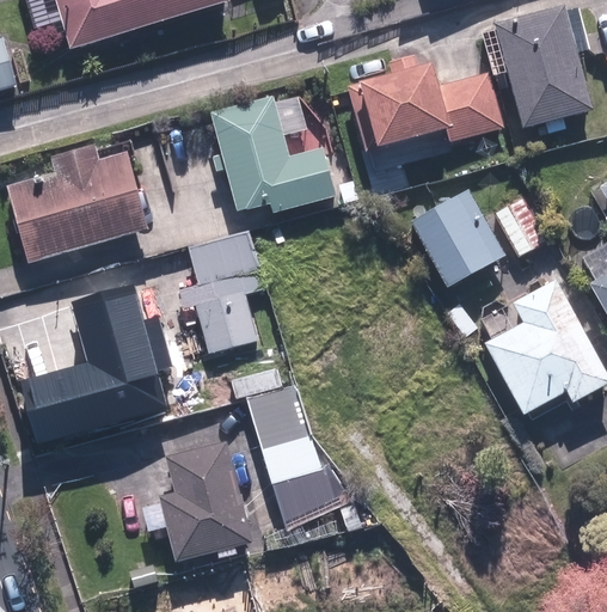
[(57,0),(71,44),(232,0),(231,0),(57,0)]
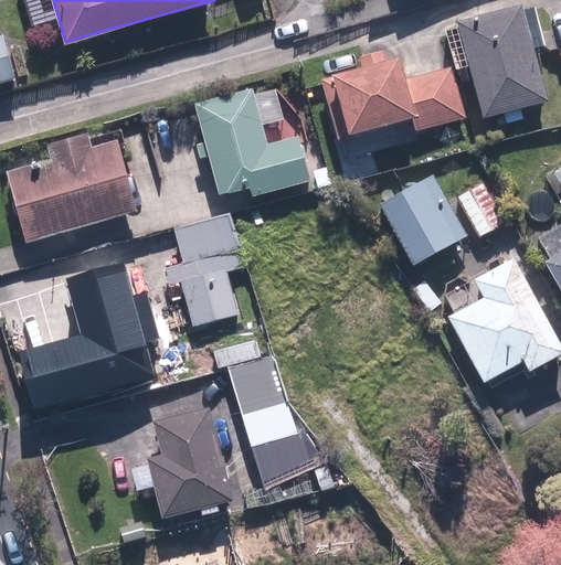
[(522,10),(521,4),(458,22),(486,118),(549,100),(533,48),(543,44),(533,8),(522,10)]
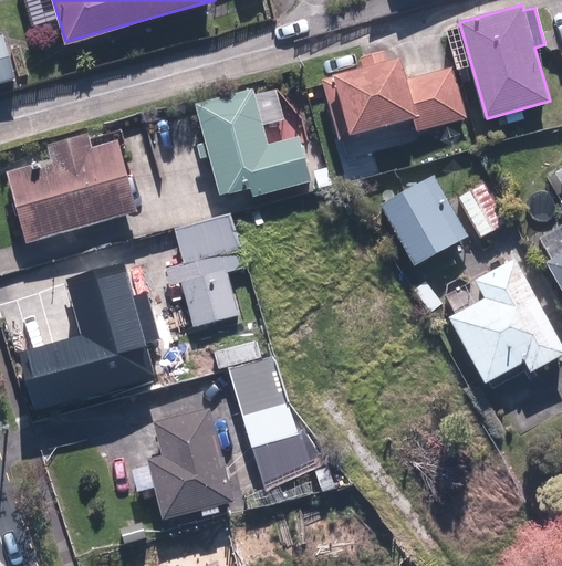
[(0,84),(22,79),(10,33),(0,35),(0,84)]
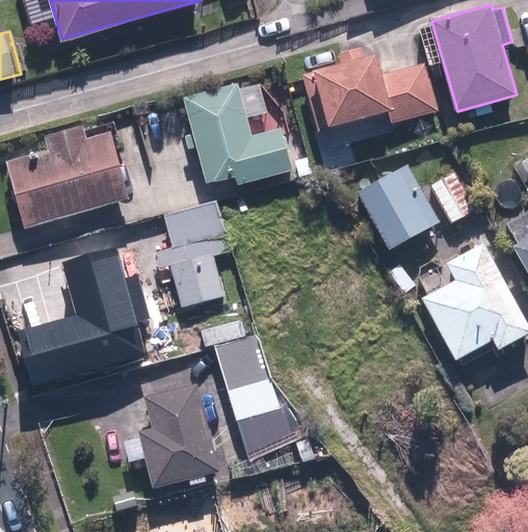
[(390,125),(437,110),(421,62),(386,74),(378,52),(364,56),(361,48),(337,55),(339,64),(302,76),(320,132),(386,112),(390,125)]
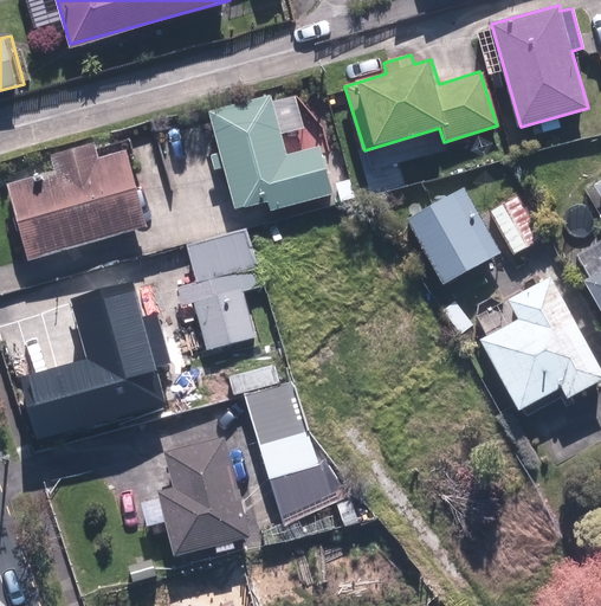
[(270,94),(211,110),(237,207),(269,199),(272,210),(331,193),(318,147),(286,155),(279,131),(303,126),(293,95),(271,101),(270,94)]
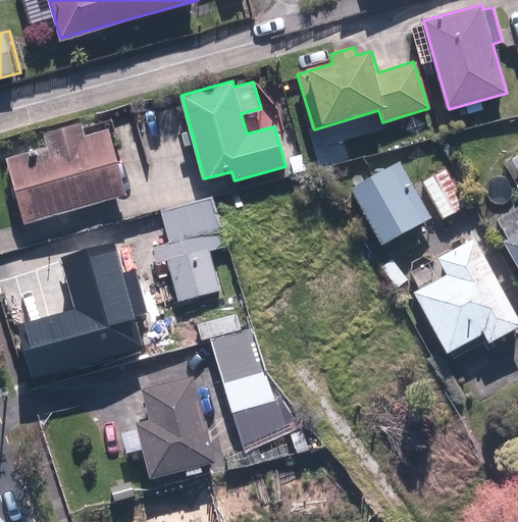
[(27,222),(130,194),(111,128),(88,136),(84,121),(39,134),(43,148),(8,157),(27,222)]
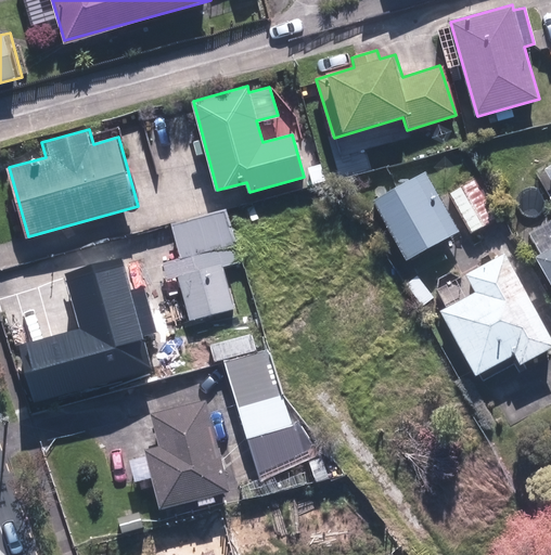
[(550,164),(546,168),(550,178),(550,218),(529,231),(542,253),(536,256),(550,282),(550,164)]
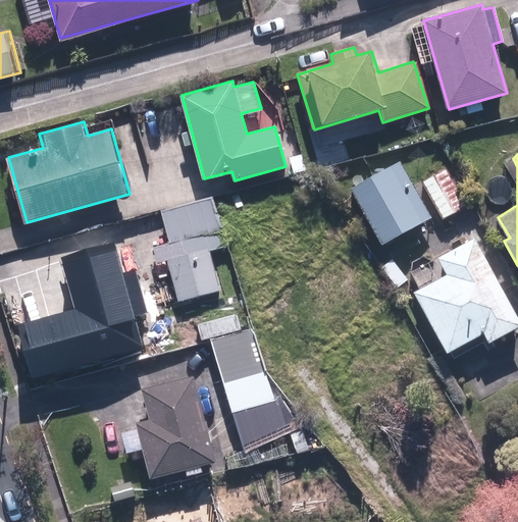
[(399,162),(352,189),(382,243),(429,216),(399,162)]
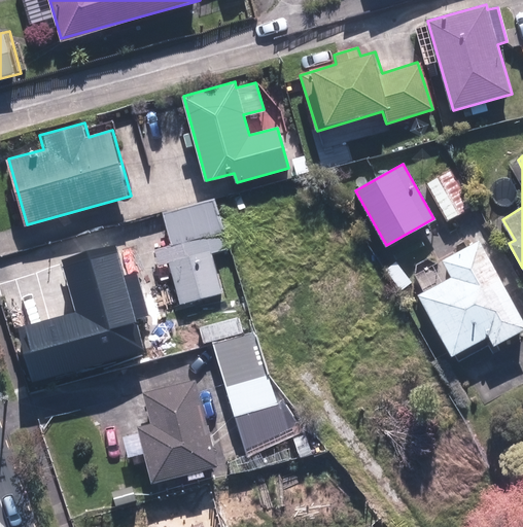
[(447,169),(424,182),(447,219),(469,206),(447,169)]
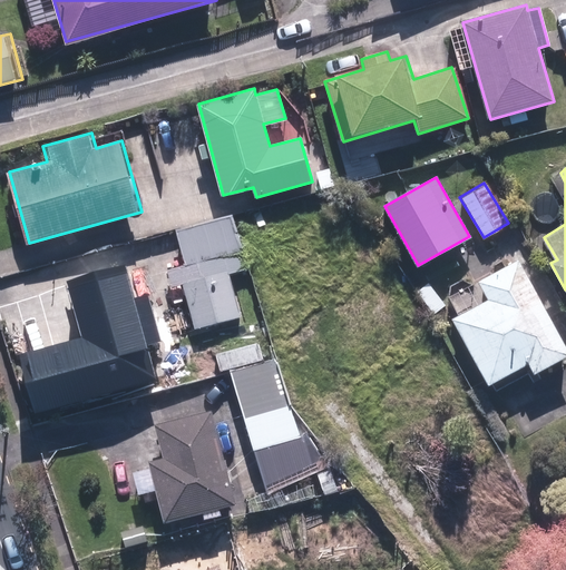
[(183,284),(195,328),(238,317),(227,274),(246,268),(232,215),(176,231),(185,265),(166,269),(171,287),(183,284)]
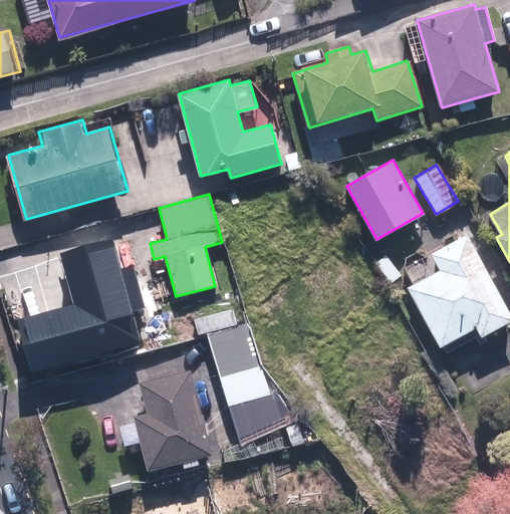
[(509,320),(509,308),(467,234),(432,254),(440,268),(408,287),(443,348),(477,328),(482,336),(509,320)]
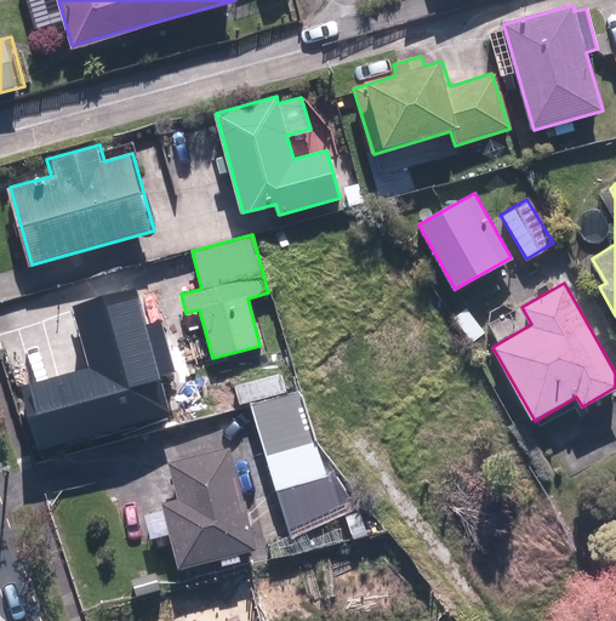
[(72,393),(85,439),(176,414),(166,379),(180,375),(166,328),(153,331),(140,284),(86,298),(110,382),(72,393)]
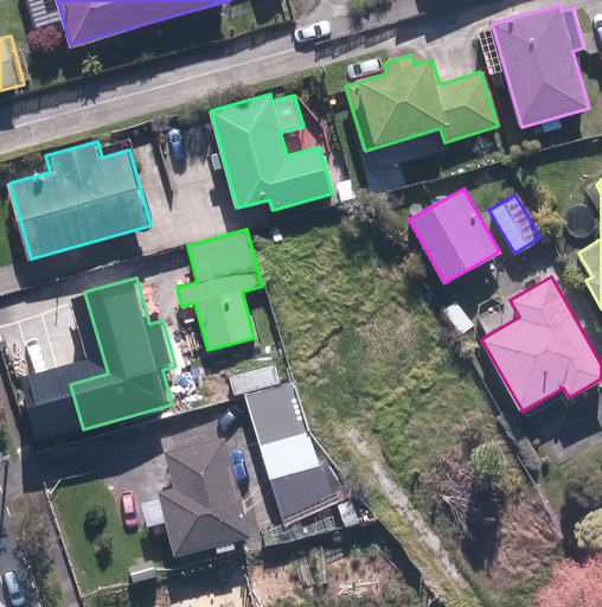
[(455,301),(442,308),(455,333),(469,326),(455,301)]
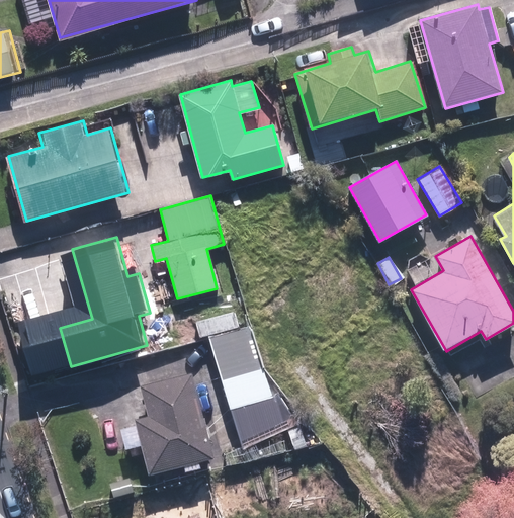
[(239,327),(234,311),(195,322),(200,338),(239,327)]
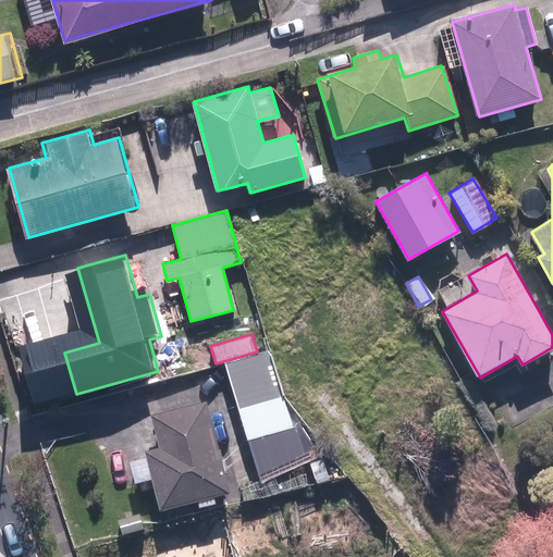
[(293,426),(268,350),(224,364),(248,441),(293,426)]
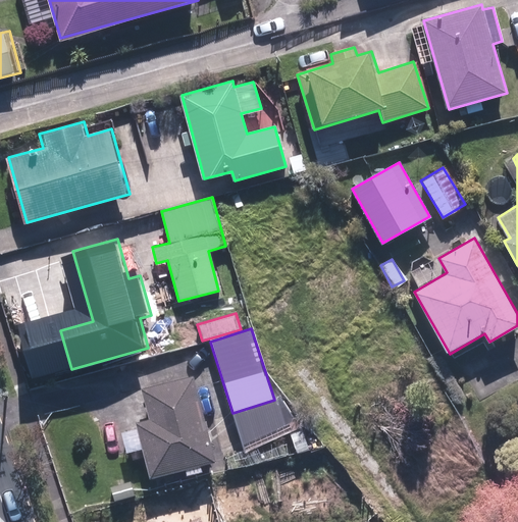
[(217,459),(193,373),(142,387),(150,418),(136,422),(151,477),(217,459)]
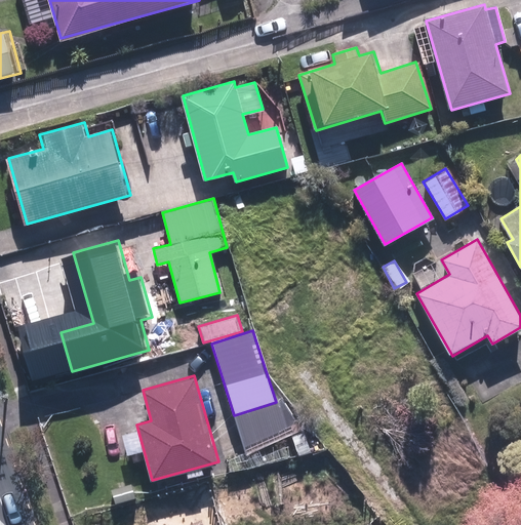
[(259,524),(255,509),(279,502),(272,475),(240,483),(240,481),(147,506),(148,509),(139,511),(144,524),(259,524)]
